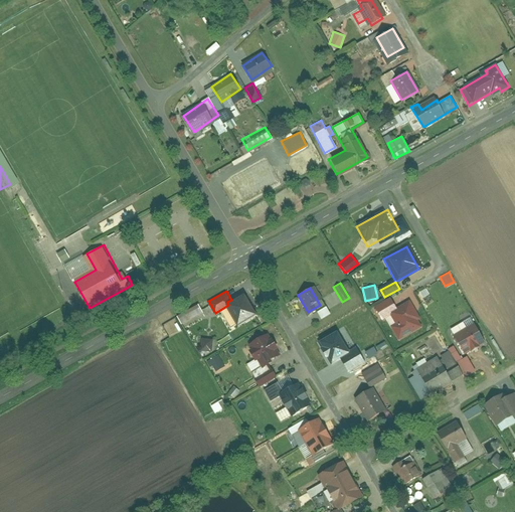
[(231,300),(227,302),(228,305),(239,323),(259,312),(246,291),(231,300)]
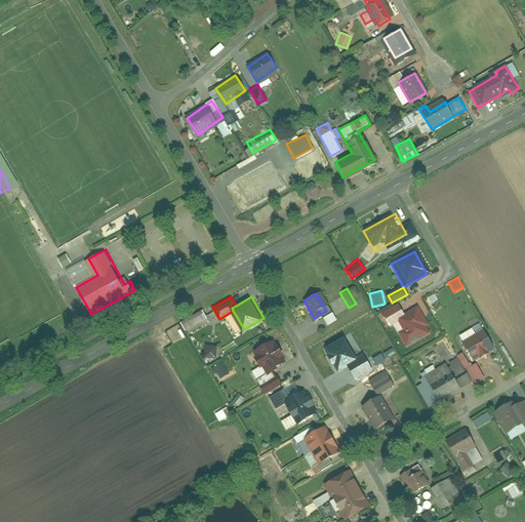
[(416,306),(405,312),(400,304),(380,313),(388,323),(397,320),(404,329),(400,332),(407,345),(429,329),(416,306)]
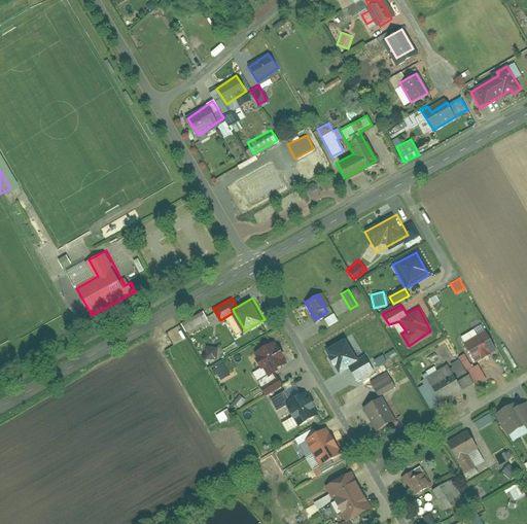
[(202,310),(179,321),(184,330),(207,319),(202,310)]
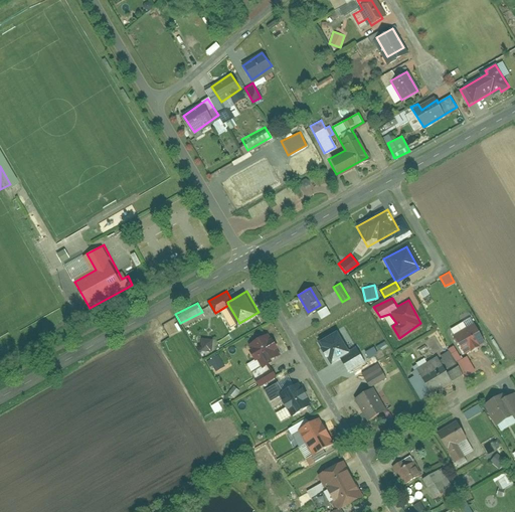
[(319,317),(328,314),(326,306),(316,309),(319,317)]
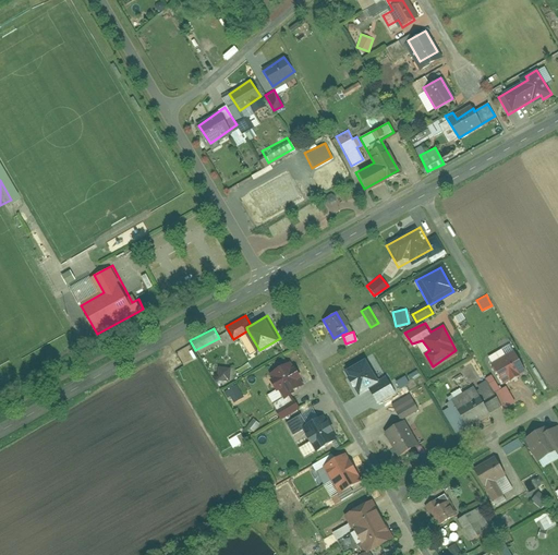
[(501,347),(486,356),(506,386),(497,391),(506,406),(516,399),(506,383),(528,370),(514,348),(506,353),(501,347)]
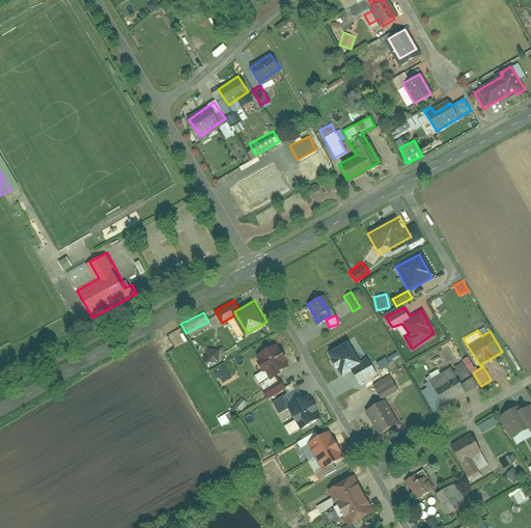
[(340,365),(343,371),(362,361),(350,338),(331,350),(334,356),(332,357),(338,367),(340,365)]
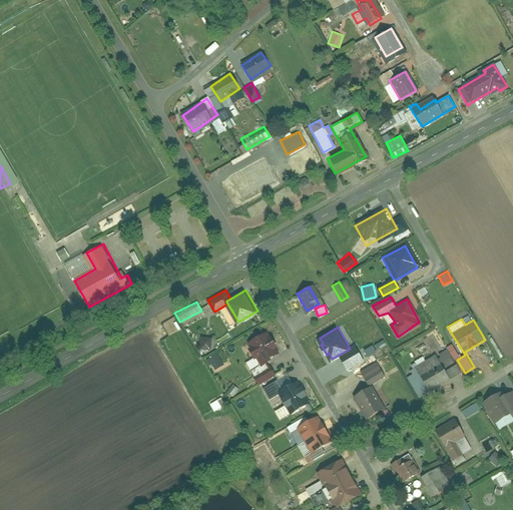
[(197,348),(209,350),(211,338),(199,336),(197,348)]
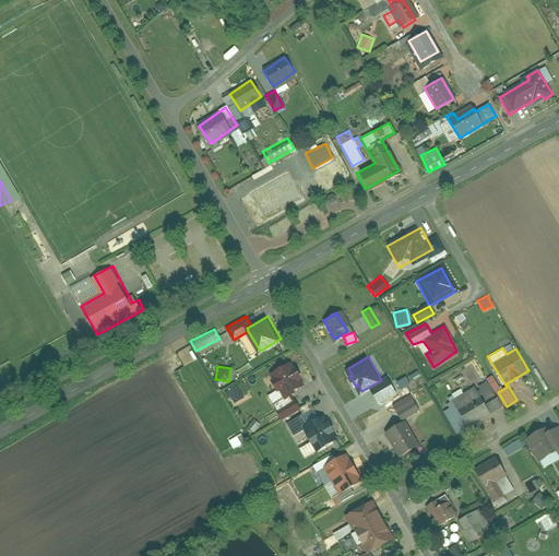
[(264,381),(273,397),(268,399),(277,417),(296,407),(287,392),(301,383),(292,366),(264,381)]
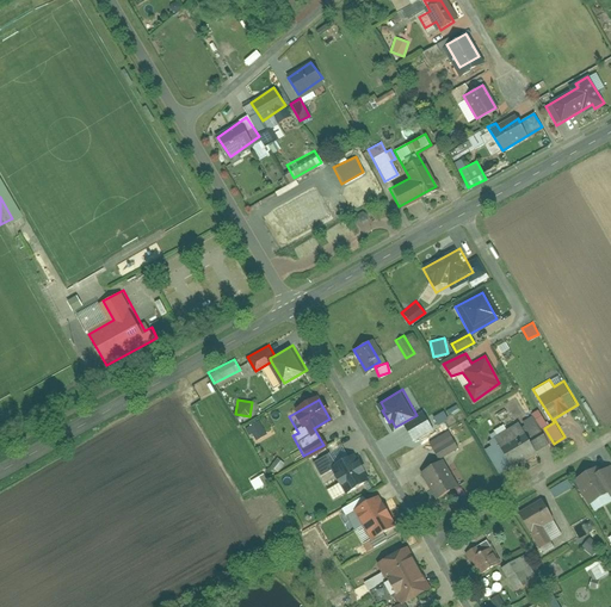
[(436,423),(448,419),(443,410),(432,415),(436,423)]
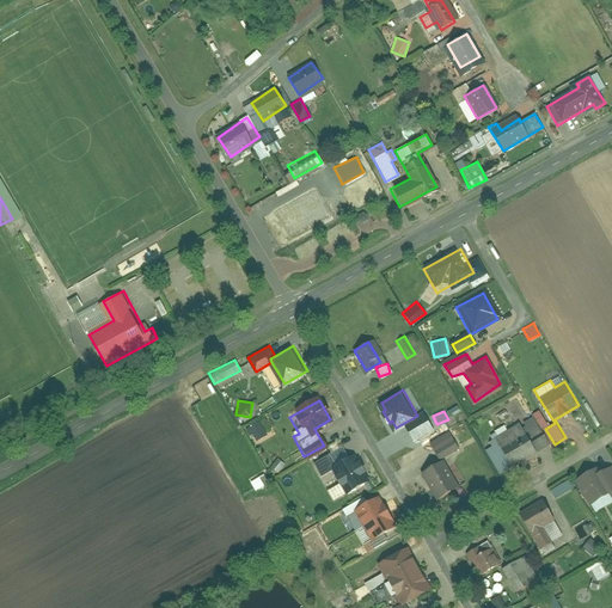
[(420,417),(409,424),(417,438),(434,428),(424,412),(418,415),(420,417)]
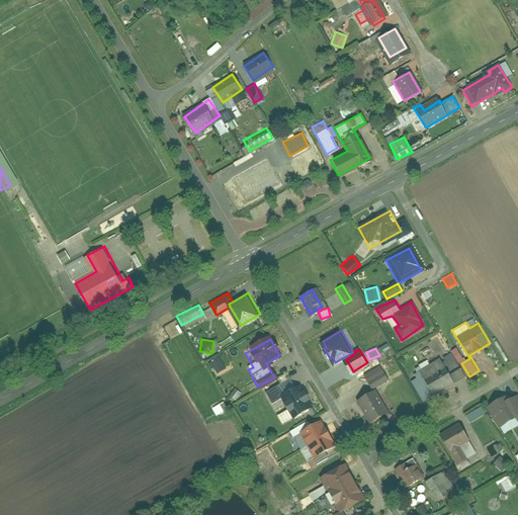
[(411,378),(424,400),(464,375),(451,354),(411,378)]
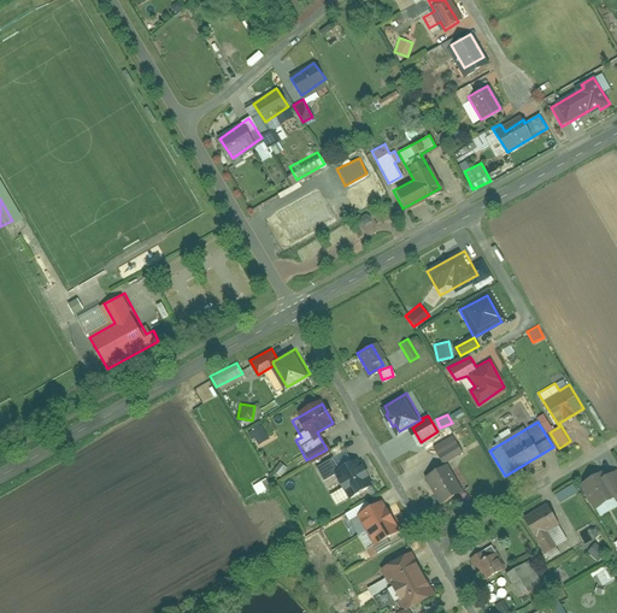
[(260,423),(246,431),(251,438),(253,437),(257,443),(269,437),(260,423)]
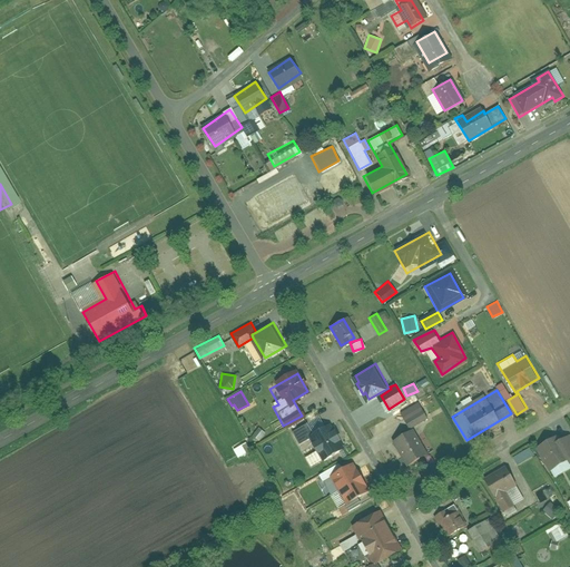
[(406,418),(411,427),(426,419),(422,410),(406,418)]
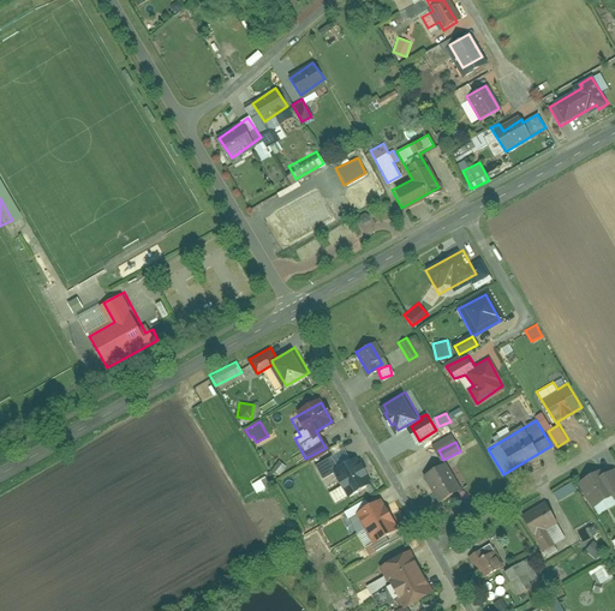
[(315,465),(322,477),(336,468),(351,493),(369,483),(353,456),(336,466),(330,456),(315,465)]
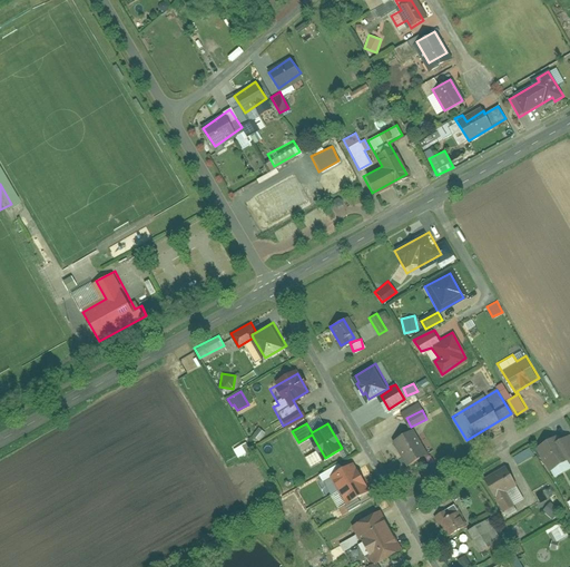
[(266,431),(259,427),(252,436),(258,440),(266,431)]
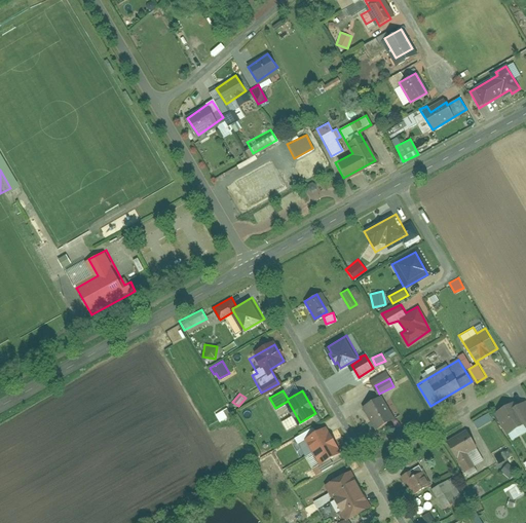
[(366,407),(377,426),(390,418),(380,399),(366,407)]
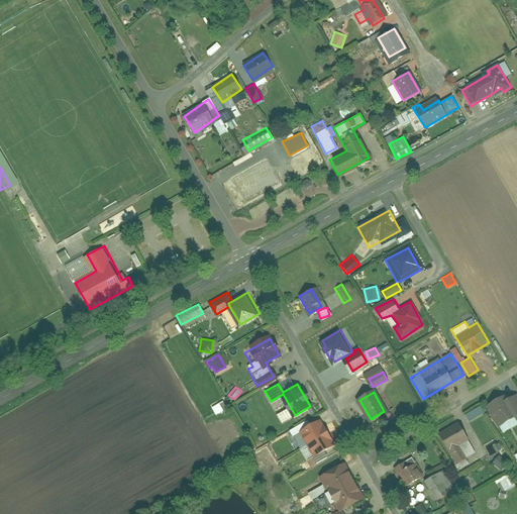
[(500,397),(487,405),(500,426),(512,419),(515,422),(516,421),(516,392),(502,401),(500,397)]
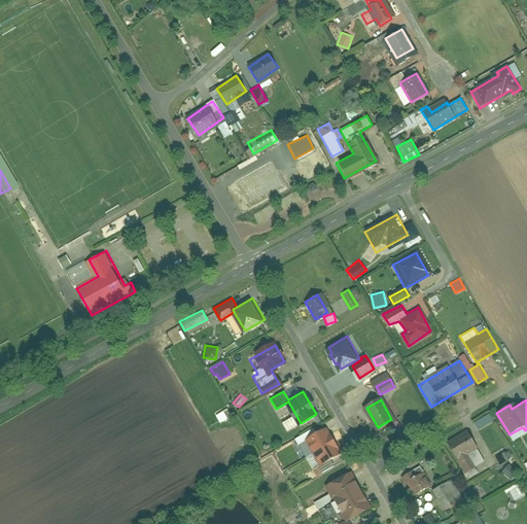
[(478,428),(493,419),(488,412),(472,421),(478,428)]
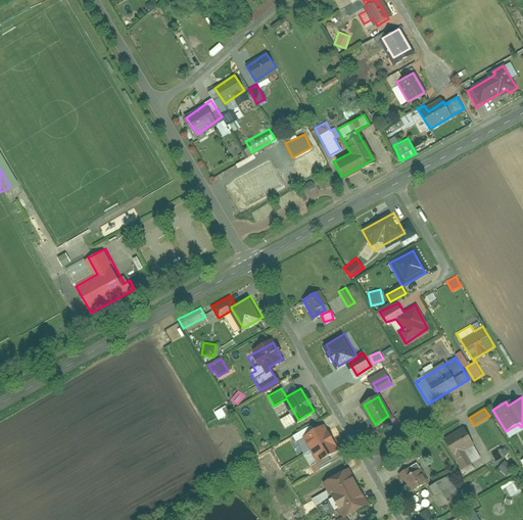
[(307,424),(294,431),(299,442),(305,438),(318,460),(308,464),(312,470),(329,461),(326,454),(333,450),(320,427),(312,431),(307,424)]
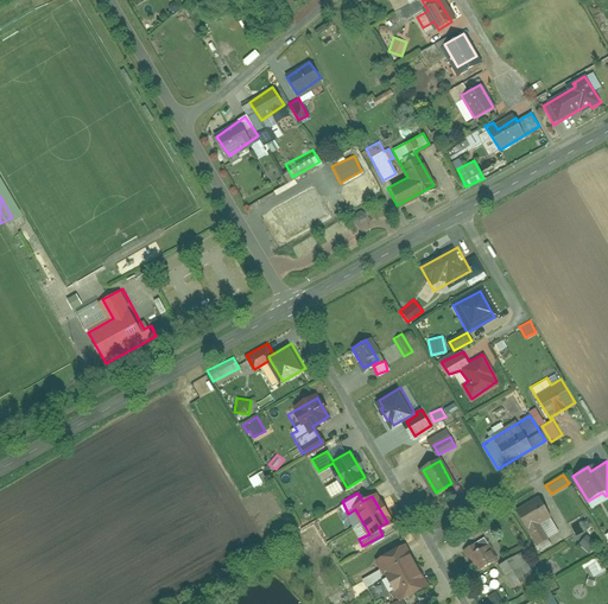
[(555,532),(536,500),(514,513),(533,544),(555,532)]
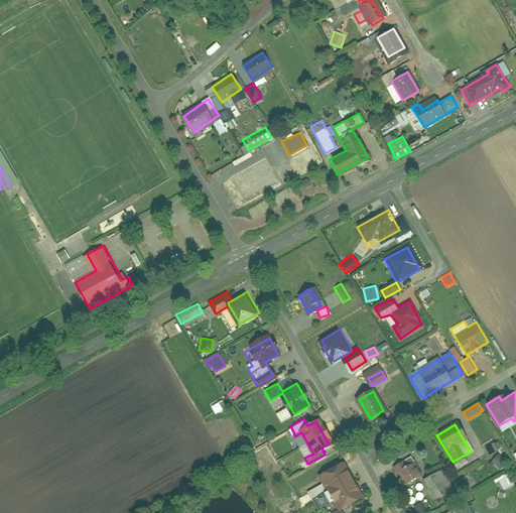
[(491,461),(499,467),(505,459),(497,453),(491,461)]
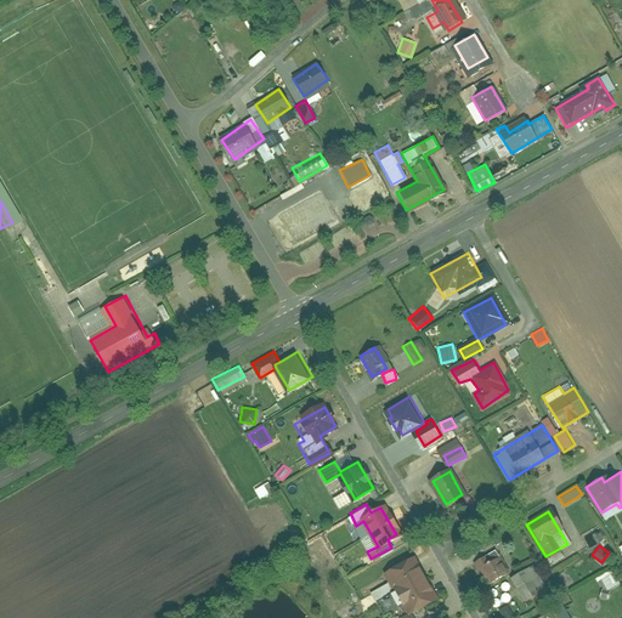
[(434,591),(413,553),(385,567),(390,577),(368,590),(380,612),(394,606),(400,617),(417,617),(411,605),(434,591)]
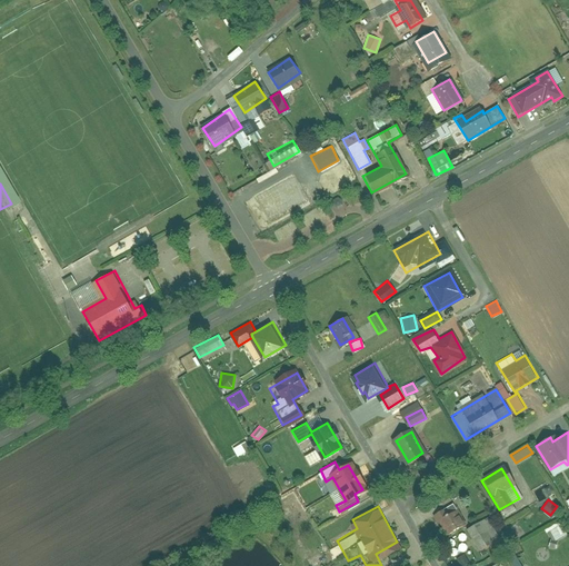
[(438,518),(447,534),(461,525),(452,509),(438,518)]
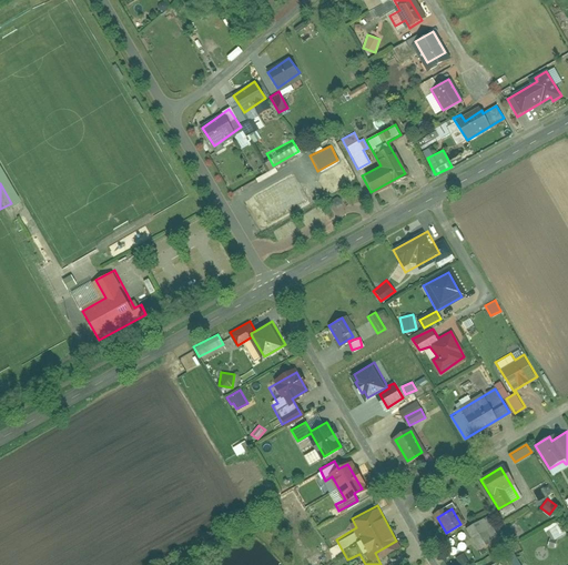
[(466,528),(477,548),(495,538),(483,517),(466,528)]
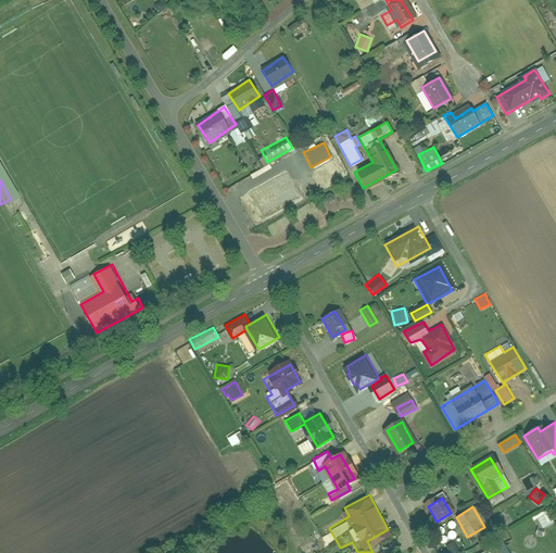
[(540,528),(550,522),(544,513),(534,518),(540,528)]
